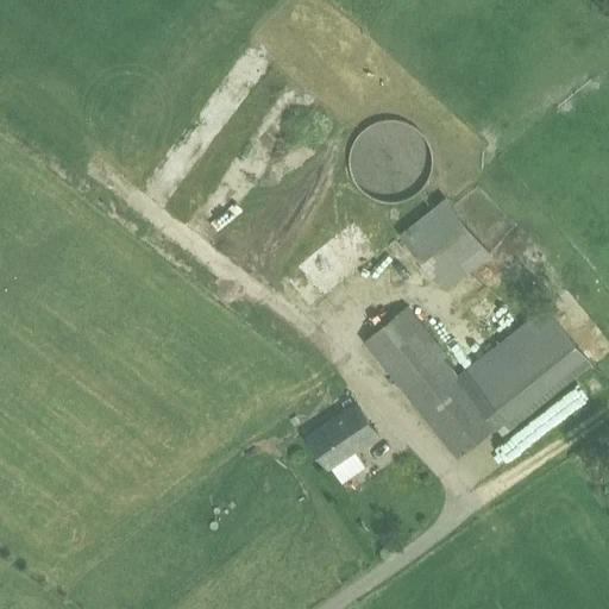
[(431,175),(432,165),(432,156),(431,149),(428,142),(424,136),(419,130),(414,126),(407,123),(400,120),(390,119),(382,120),(375,123),(366,127),(362,133),(356,140),(352,149),(350,156),(350,164),(352,175),(358,186),(360,189),(369,195),(377,200),(387,202),(397,202),(409,199),(419,192),(425,184),(431,175)]
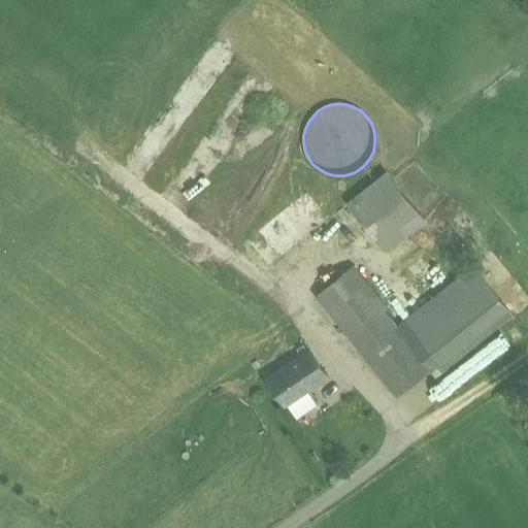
[(399,174),(408,187),(418,179),(408,167),(399,174)]
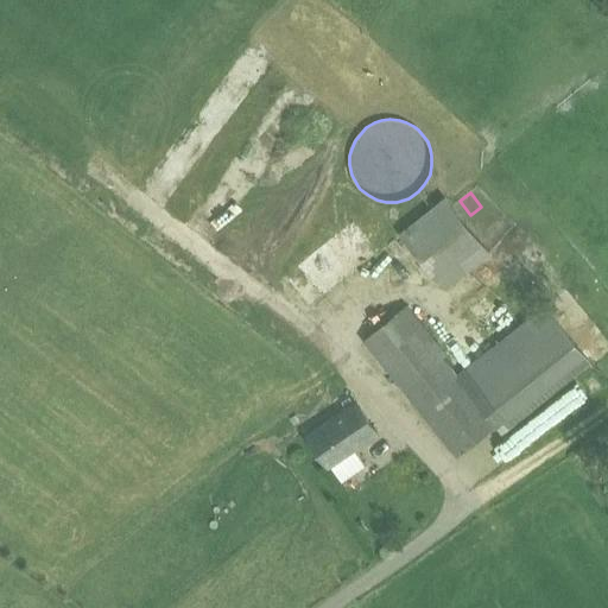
[(445,290),(491,254),(444,198),(400,233),(445,290)]
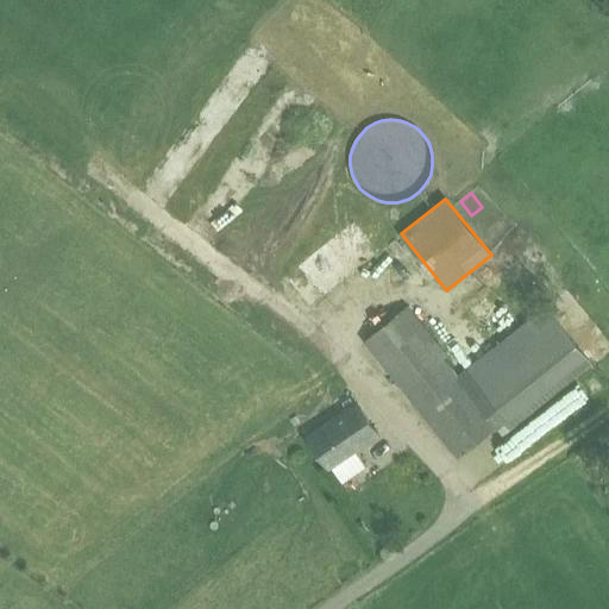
[(320,289),(375,245),(350,214),(295,258),(320,289)]
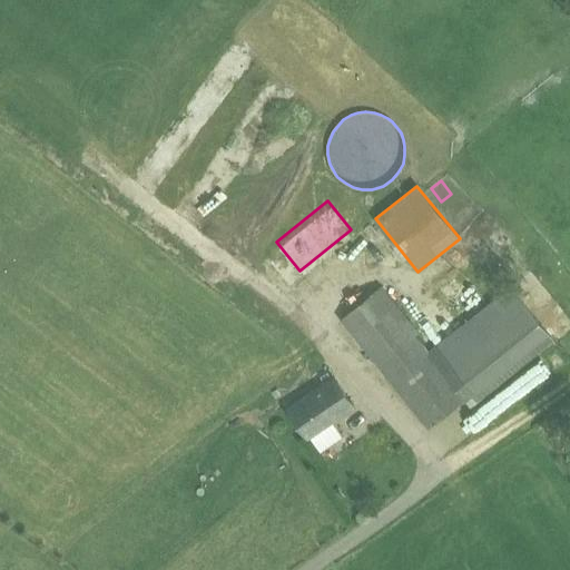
[(429,428),(465,399),(429,352),(415,334),(419,332),(381,286),(341,320),(429,428)]
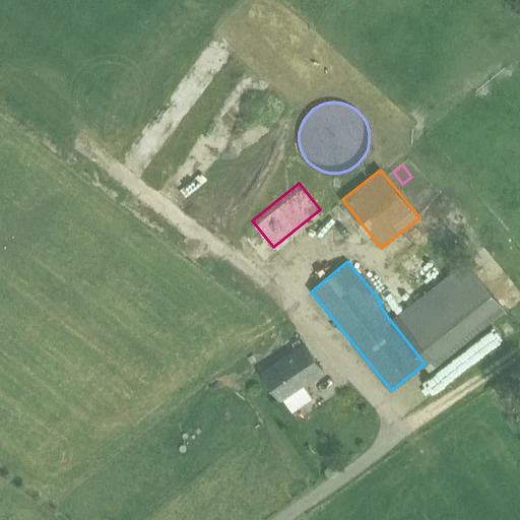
[(400,314),(391,321),(425,364),(429,370),(505,310),(501,304),(466,261),(400,314)]
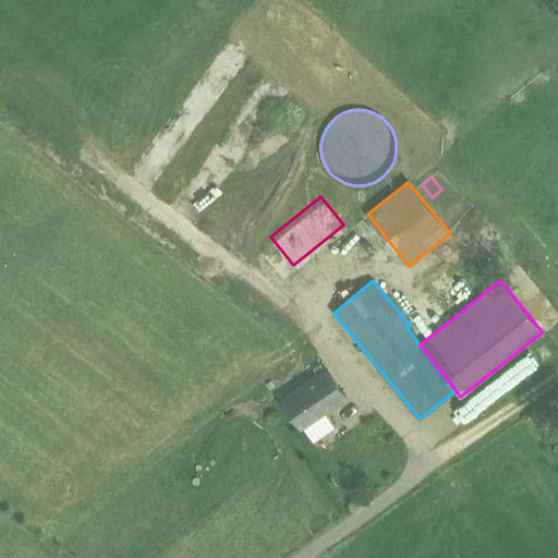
[(302,427),(347,398),(327,367),(281,398),(302,427)]
